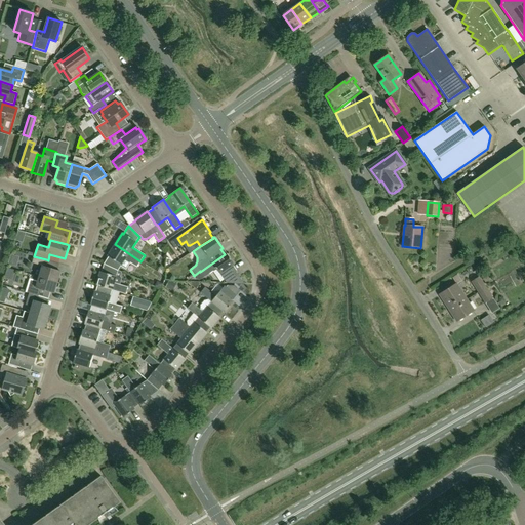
[(140,261),(115,244),(107,256),(108,257),(104,264),(118,270),(120,266),(126,270),(130,263),(136,268),(140,261)]
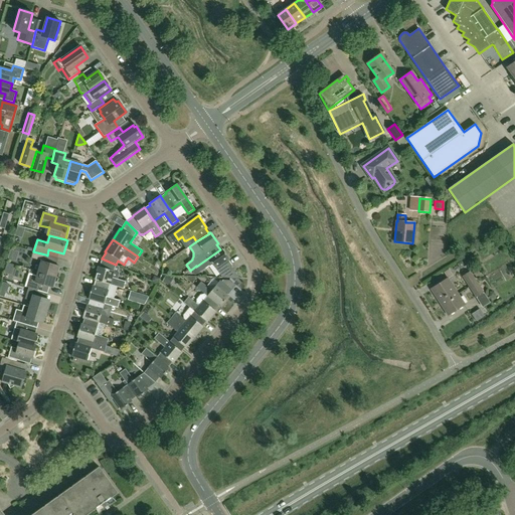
[(231,266),(228,261),(229,260),(221,248),(220,249),(196,267),(200,272),(212,264),(219,275),(223,272),(228,279),(240,279),(231,267),(231,266)]
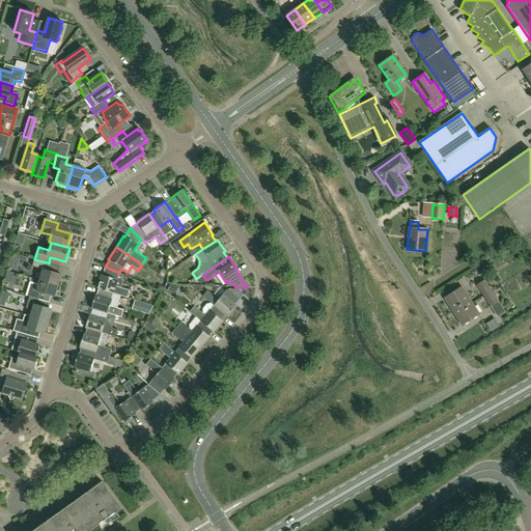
[(61,282),(59,280),(61,275),(45,270),(47,262),(34,259),(32,267),(43,270),(39,280),(60,286),(61,282)]
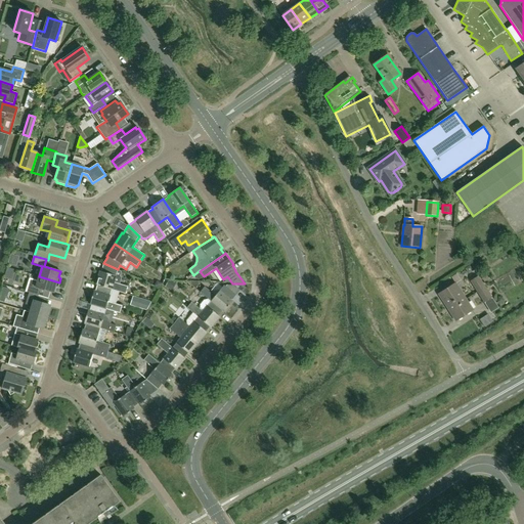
[(121,271),(118,269),(103,263),(101,271),(99,271),(95,285),(97,286),(97,285),(112,290),(125,294),(128,287),(120,284),(122,278),(120,275),(121,271)]
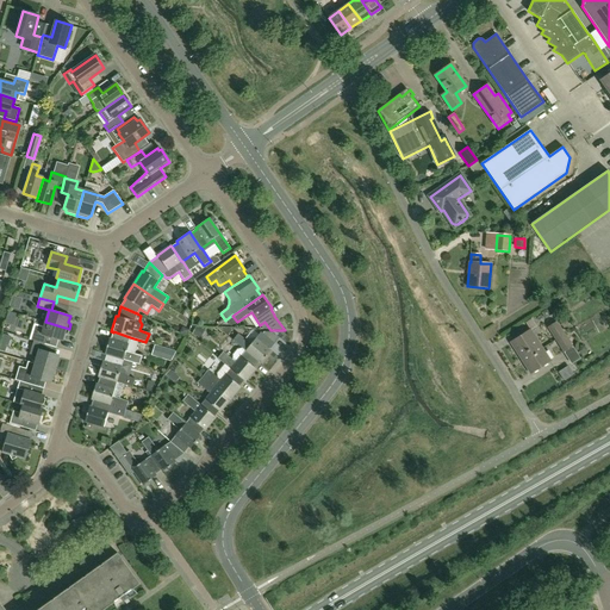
[(552,316),(548,309),(541,313),(546,319),(552,316)]
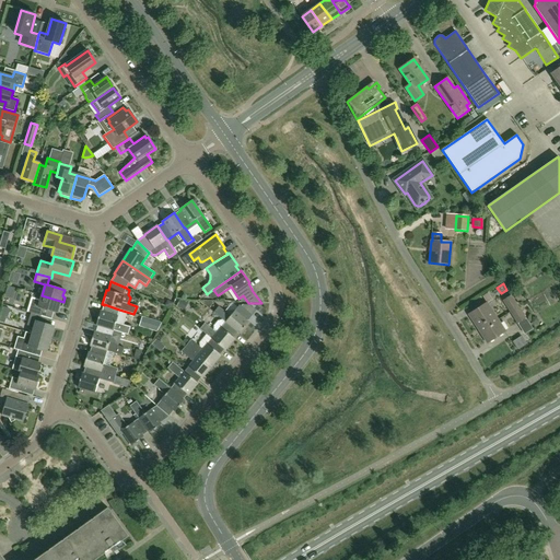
[(59,307),(62,306),(63,302),(42,295),(39,300),(32,298),(27,312),(31,313),(41,316),(43,308),(58,313),(59,307)]
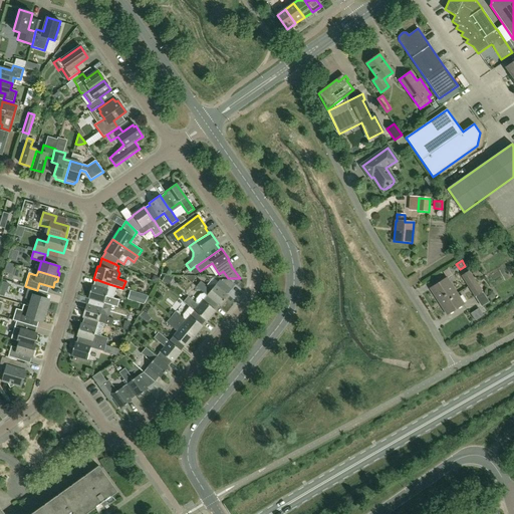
[(469,286),(475,282),(469,272),(462,276),(469,286)]
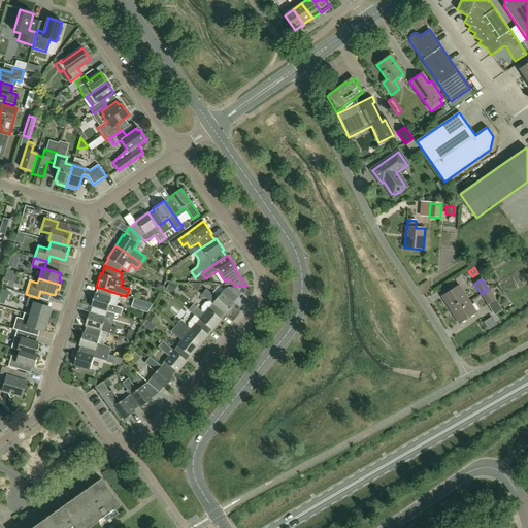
[(172,293),(175,286),(169,283),(166,290),(172,293)]
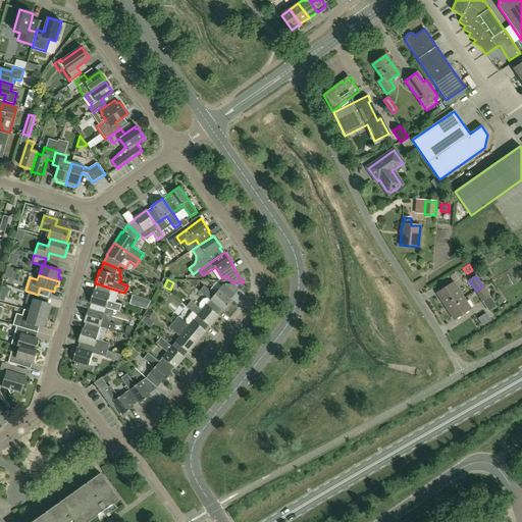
[(464,299),(454,282),(436,294),(448,309),(464,299)]
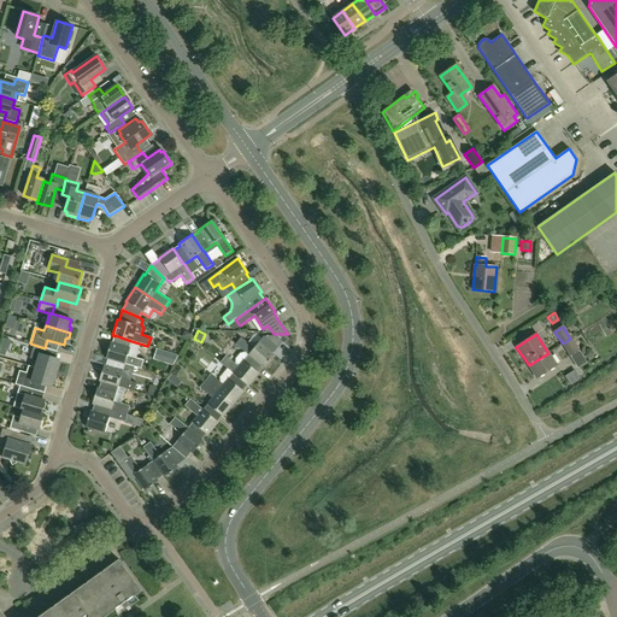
[(128,356),(131,341),(115,335),(115,336),(112,342),(111,342),(106,358),(107,359),(107,358),(125,364),(124,364),(141,369),(144,360),(128,356)]
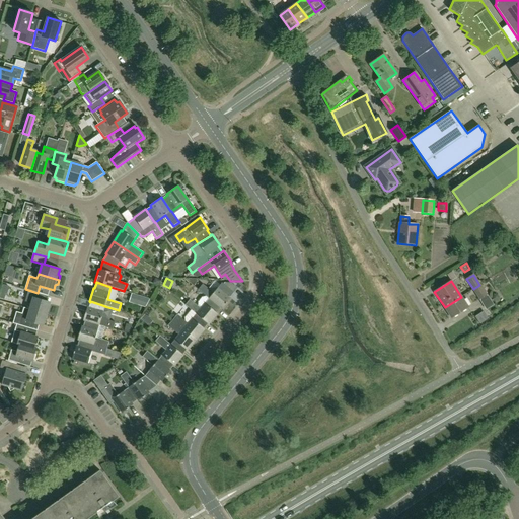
[(222,283),(214,293),(203,284),(198,290),(206,296),(220,308),(221,309),(229,297),(233,292),(222,283)]
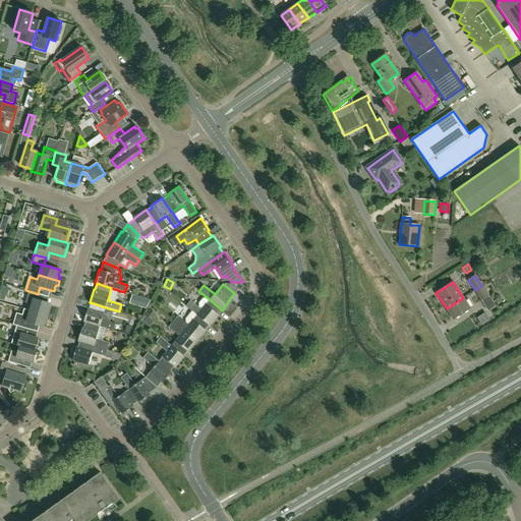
[(488,296),(481,286),(475,290),(481,300),(488,296)]
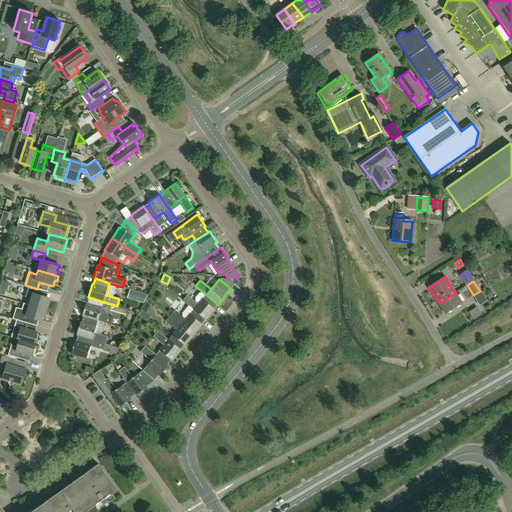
[(45,310),(49,299),(37,295),(38,289),(37,289),(28,286),(25,297),(31,299),(29,305),(45,310)]
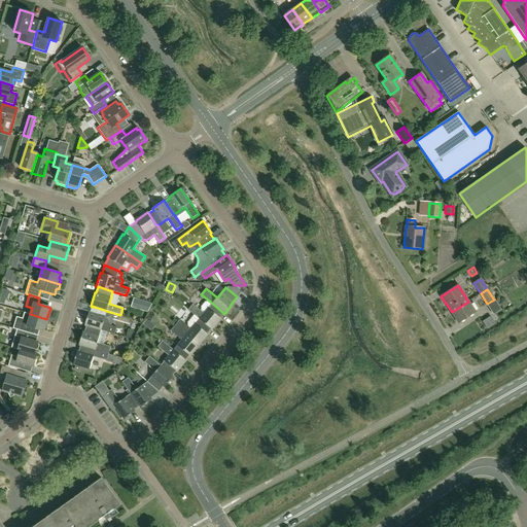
[(148,311),(152,303),(134,297),(131,306),(148,311)]
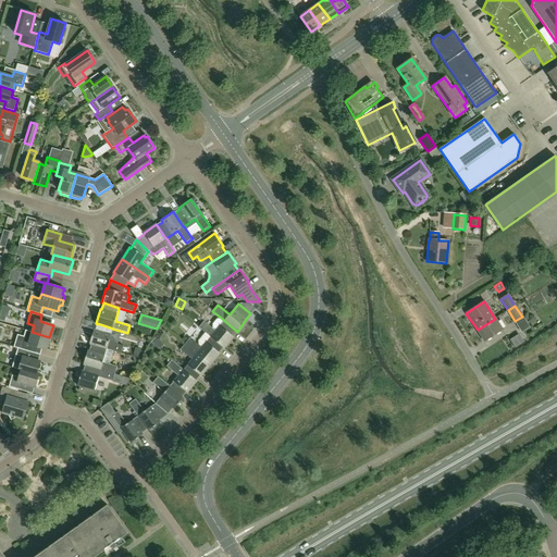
[(232,336),(236,331),(221,318),(217,319),(212,324),(212,327),(203,321),(198,327),(206,333),(223,347),(224,348),(234,337),(232,336)]
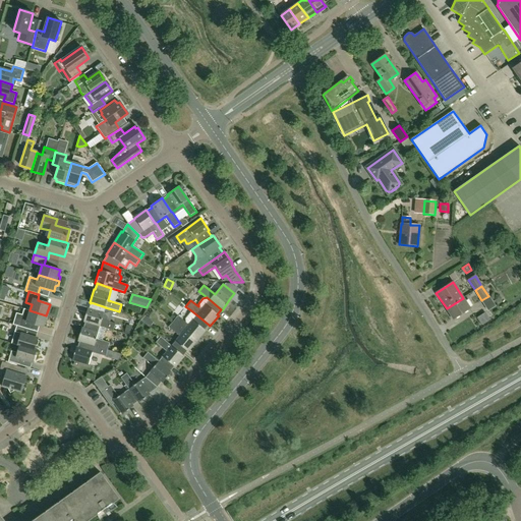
[(453,320),(470,308),(463,298),(447,308),(453,320)]
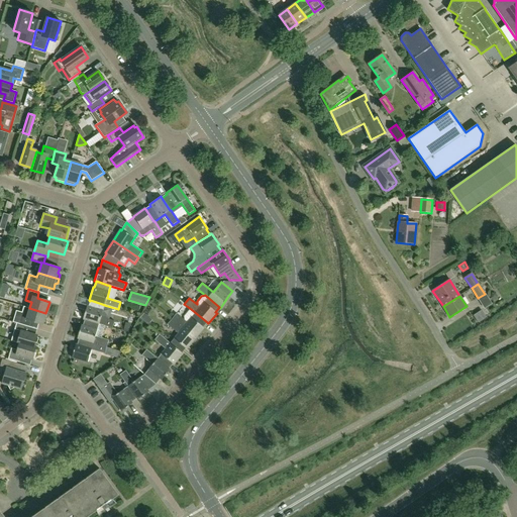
[(487,296),(479,301),(486,310),(493,305),(487,296)]
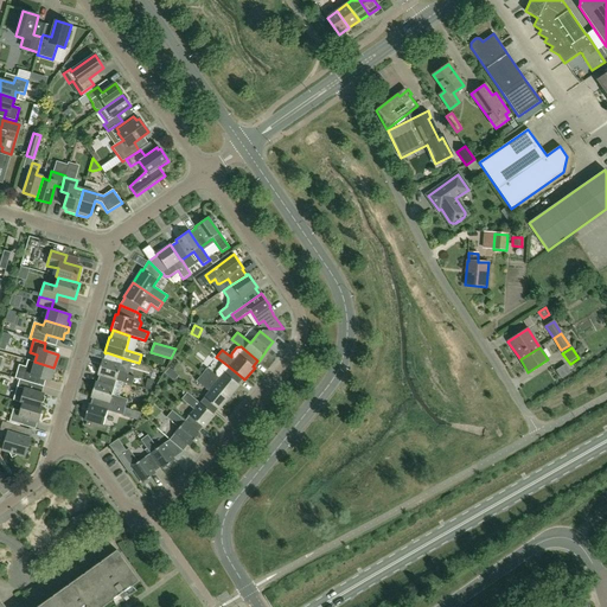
[(119,372),(122,358),(123,358),(106,352),(106,353),(103,359),(102,359),(97,375),(98,376),(100,375),(116,381),(132,385),(134,377),(119,372)]
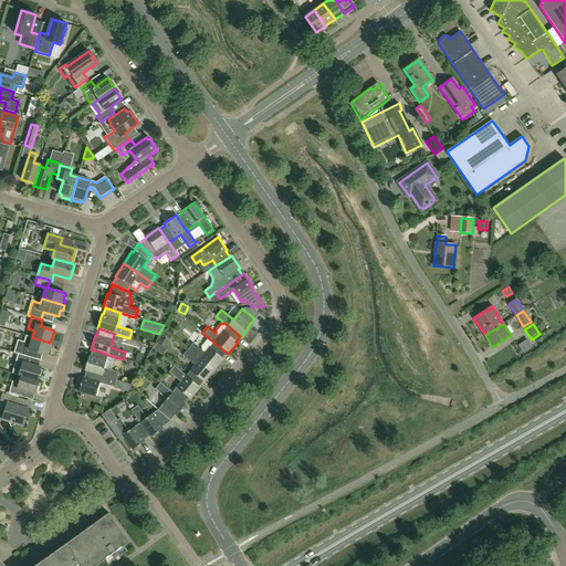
[(33,352),(46,356),(50,343),(32,337),(25,336),(23,342),(18,341),(14,353),(19,354),(30,357),(31,358),(33,352)]
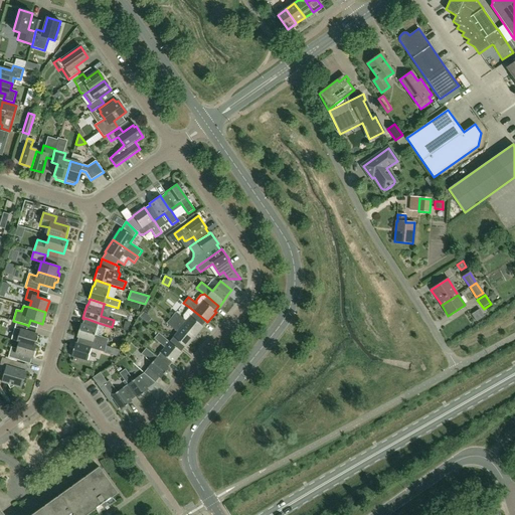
[(203,327),(202,326),(206,321),(190,308),(183,315),(184,319),(176,312),(171,318),(194,337),(203,327)]
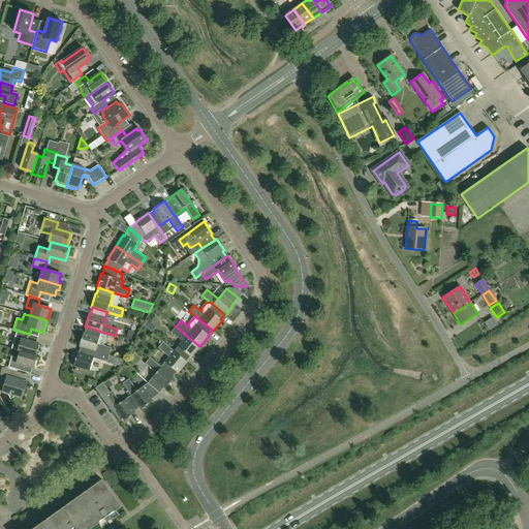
[(489,331),(498,325),(493,318),(485,323),(489,331)]
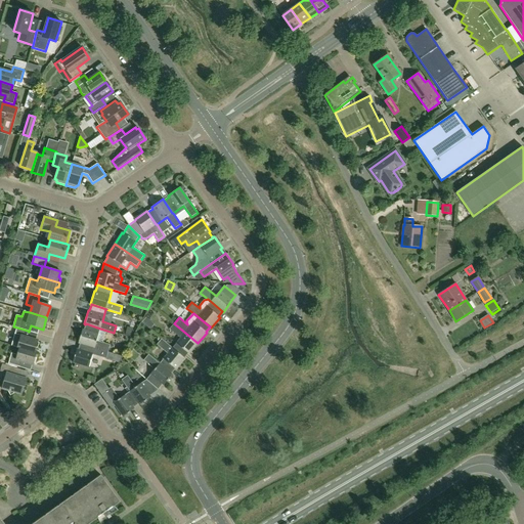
[(96,341),(100,329),(86,323),(85,324),(84,330),(82,330),(78,343),(80,344),(80,343),(107,352),(111,345),(96,341)]
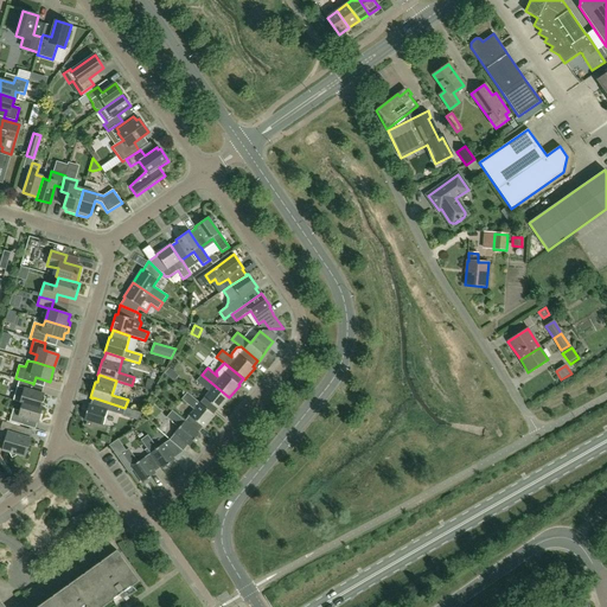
[(219,410),(229,397),(202,375),(196,381),(209,391),(199,403),(213,415),(213,414),(218,409),(219,410)]
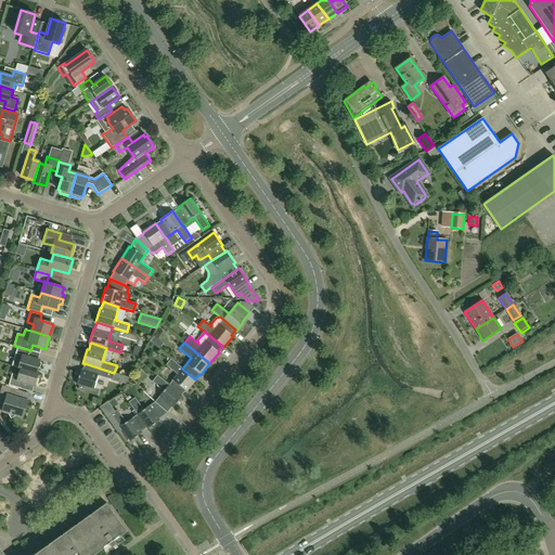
[(36,373),(40,360),(28,357),(29,350),(18,347),(16,353),(22,356),(18,369),(21,369),(36,373)]
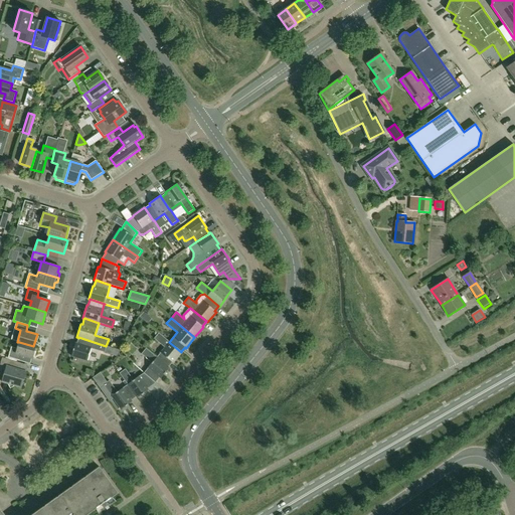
[(173,363),(182,352),(181,351),(181,352),(169,342),(159,333),(154,339),(165,348),(157,357),(156,357),(168,367),(172,362),(173,363)]
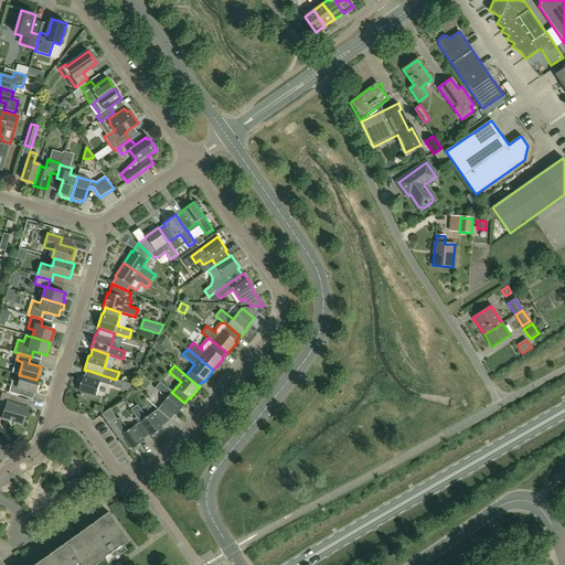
[(95,396),(99,382),(114,386),(116,380),(86,370),(86,371),(84,376),(83,376),(78,391),(95,396)]
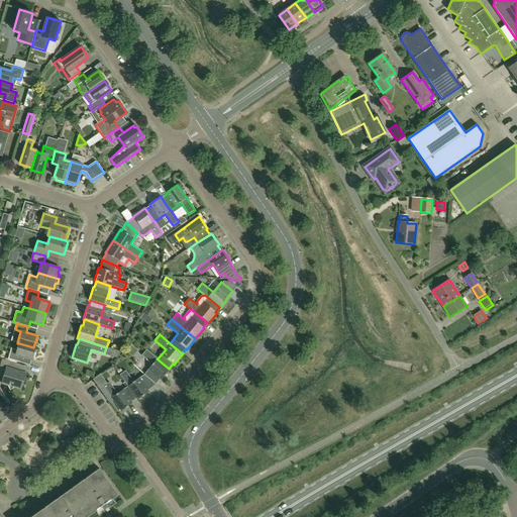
[(32,359),(35,347),(33,347),(19,343),(17,350),(11,348),(8,358),(19,363),(21,356),(32,359)]
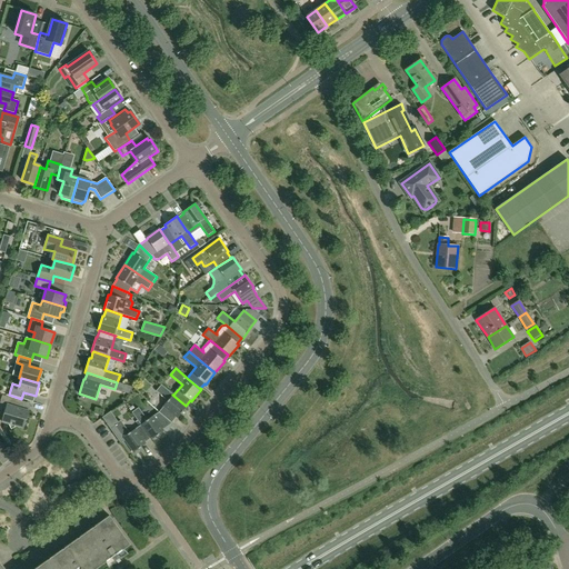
[(177,418),(187,407),(186,406),(172,395),(173,395),(161,385),(156,391),(168,401),(159,412),(170,425),(176,417),(177,418)]
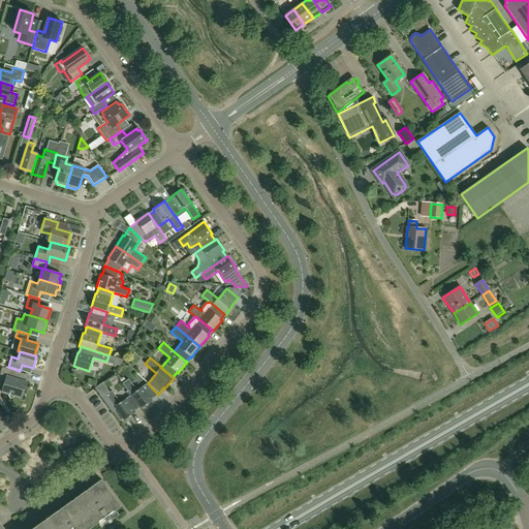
[(18,372),(2,368),(0,373),(0,374),(6,377),(2,393),(7,394),(10,399),(16,396),(22,398),(27,382),(16,379),(18,372)]
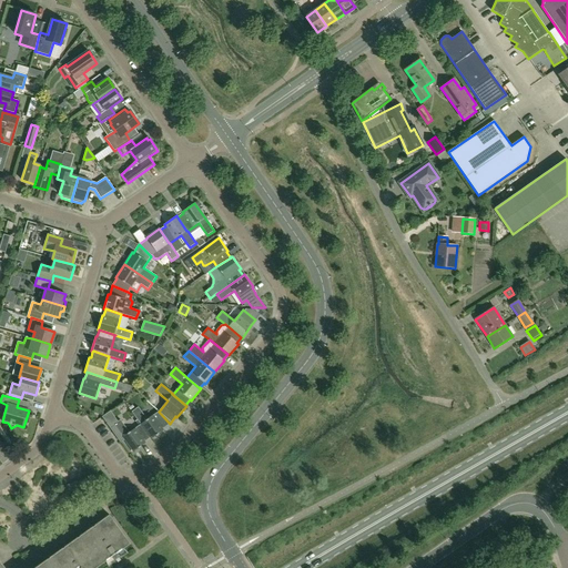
[(162,428),(170,424),(159,412),(146,419),(138,407),(131,412),(140,424),(141,424),(150,438),(151,439),(163,430),(162,428)]
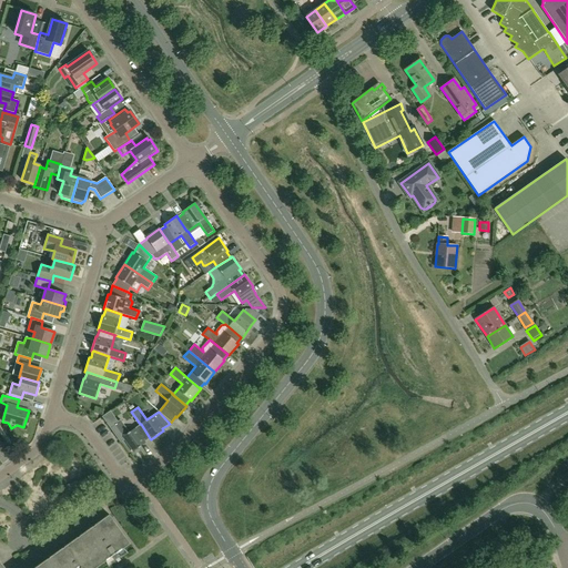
[(150,438),(141,424),(140,424),(129,433),(120,419),(118,422),(110,411),(102,417),(120,443),(124,439),(133,452),(145,443),(144,442),(150,438)]
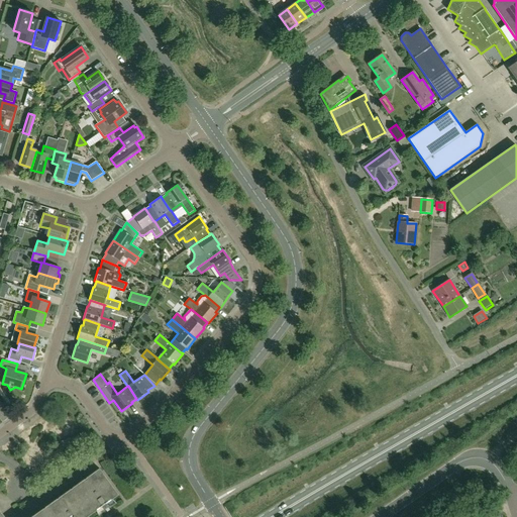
[(86,516),(118,495),(100,469),(32,516),(86,516)]
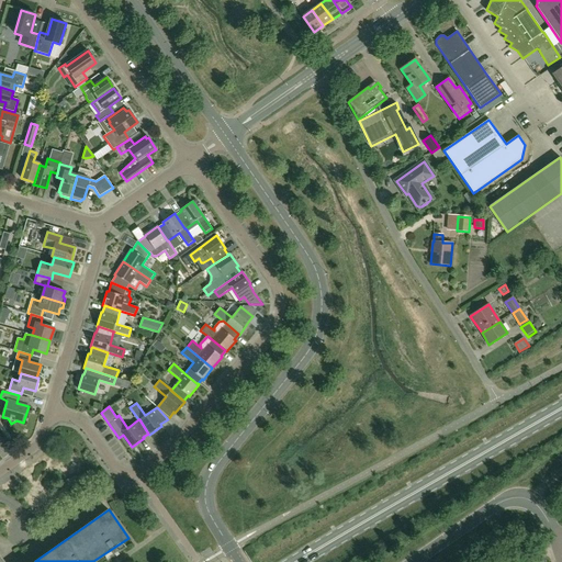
All buildings are outlined.
